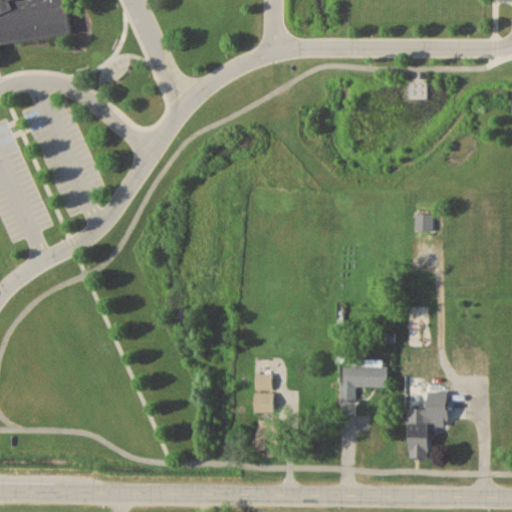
[(0,0),(65,0),(68,17),(71,34),(50,38),(19,43),(0,46),(0,0)]
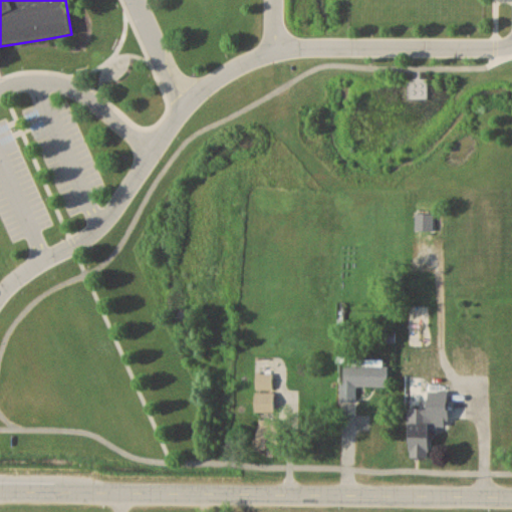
[(405,78),(405,100),(425,100),(425,79),(415,79),(415,78),(405,78)]
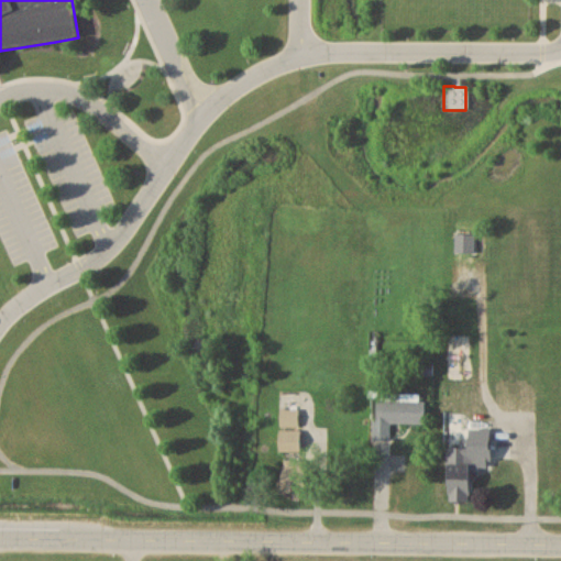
[(388,425),(425,426),(426,400),(376,399),(375,441),(388,442),(388,425)]
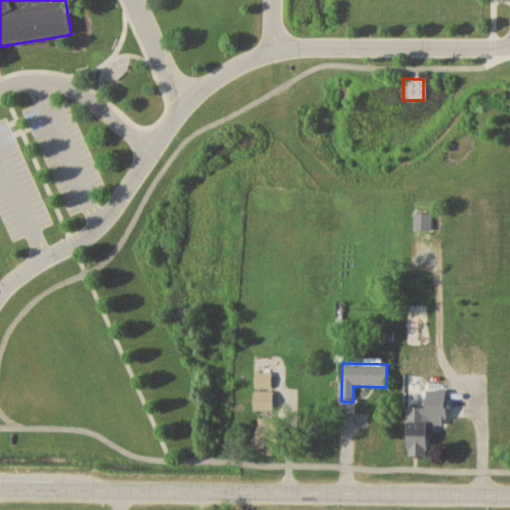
[(270,410),(270,373),(253,373),(253,391),(253,410),(270,410)]
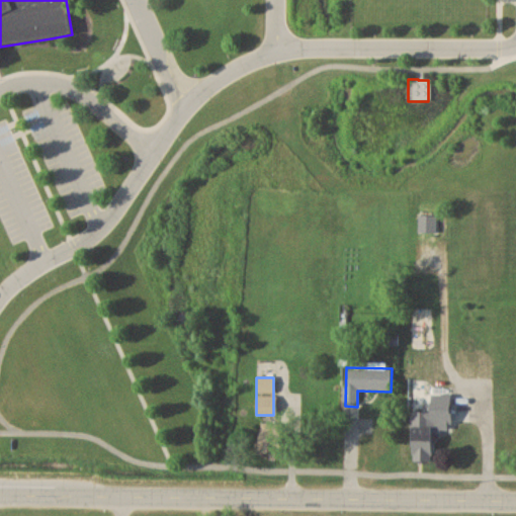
[(407,416),(422,416),(422,398),(407,398),(407,416)]
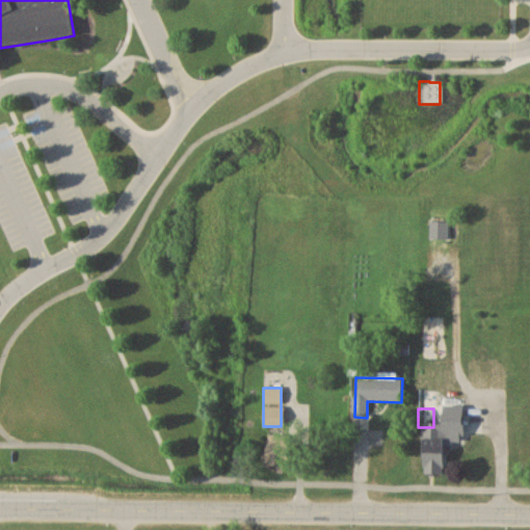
[(443,440),(423,440),(423,475),(443,475),(443,440)]
